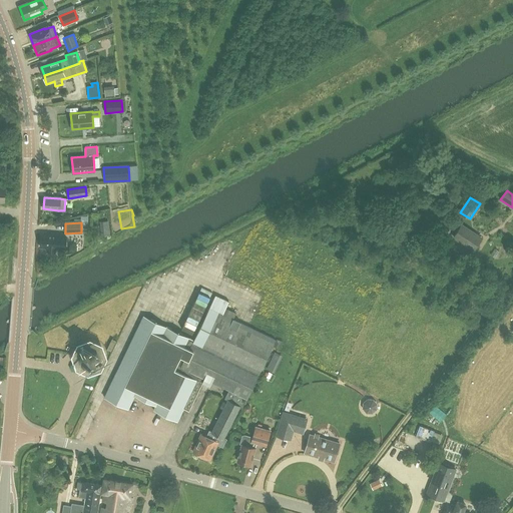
[(461,225),(454,236),(474,249),(481,238),(461,225)]
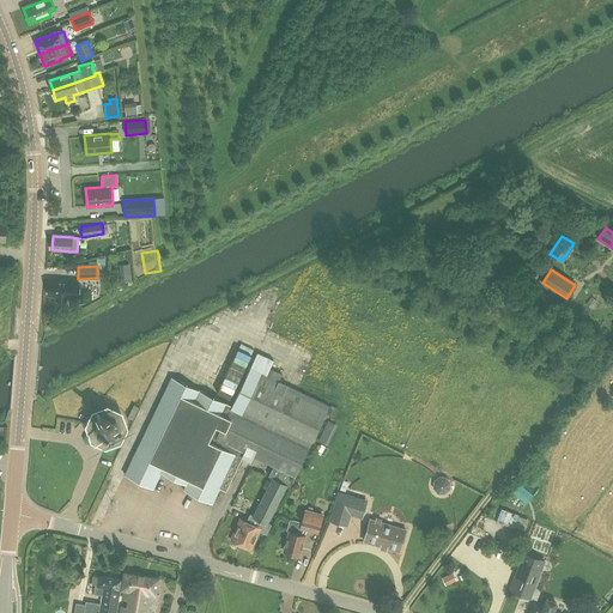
[(49,281),(48,296),(77,299),(78,284),(49,281)]
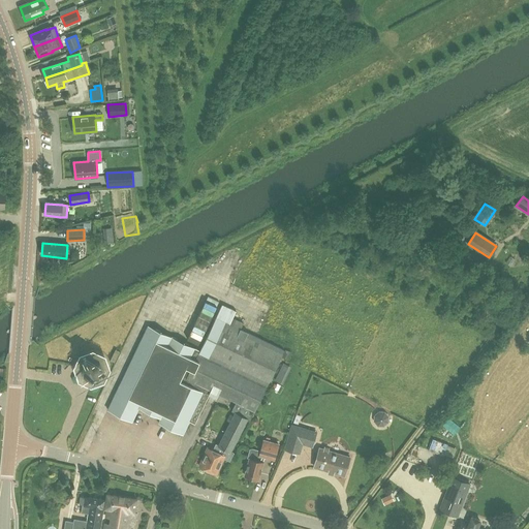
[(229,297),(247,302),(249,293),(243,291),(242,296),(231,292),(229,297)]
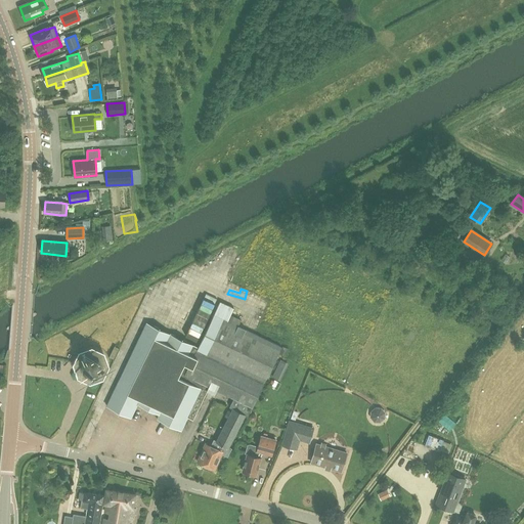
[(218,314),(233,318),(236,305),(221,301),(218,314)]
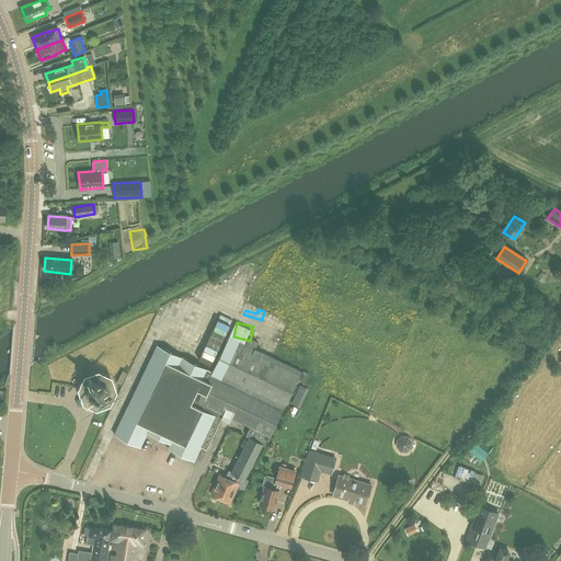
[(250,437),(231,472),(248,480),(252,472),(249,470),(262,445),(265,446),(270,437),(300,371),(229,336),(212,373),(157,345),(113,435),(114,435),(139,447),(146,433),(170,444),(167,449),(193,461),(199,446),(207,449),(224,414),(250,427),(245,435),(250,437)]
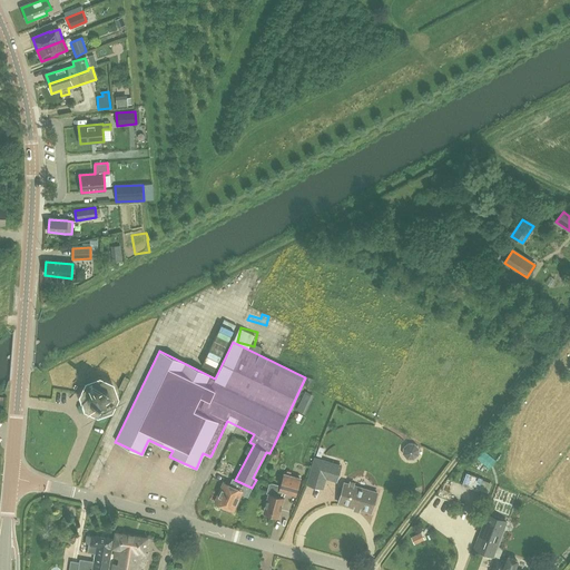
[(100,387),(92,390),(89,396),(91,403),(99,406),(106,404),(109,397),(106,390),(100,387)]
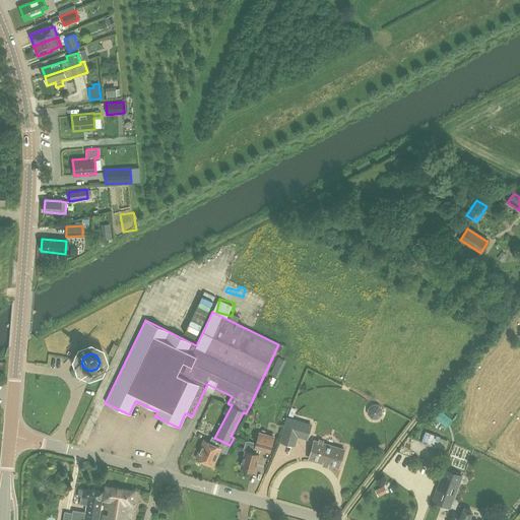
[(382,415),(382,409),(378,404),(372,404),(368,408),(367,414),(371,419),(377,419),(382,415)]
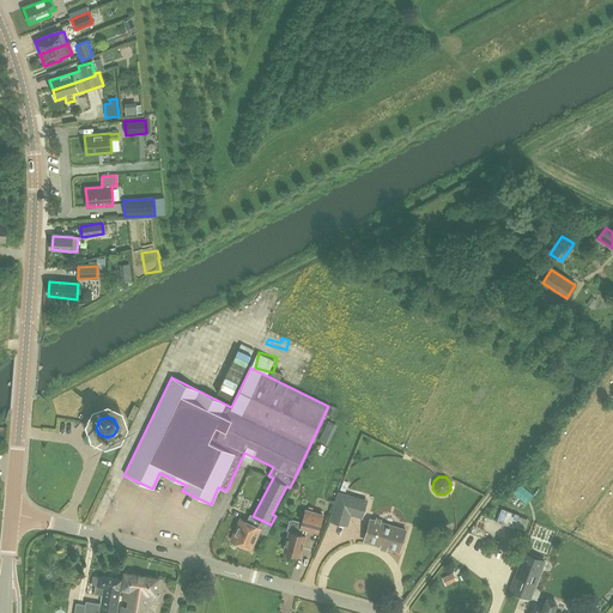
[(534,495),(519,484),(511,492),(527,504),(534,495)]
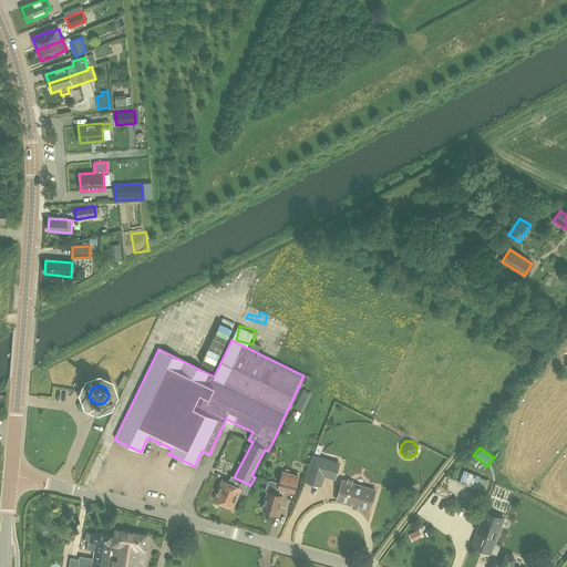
[(321,487),(325,476),(334,480),(340,463),(312,454),(305,482),(321,487)]
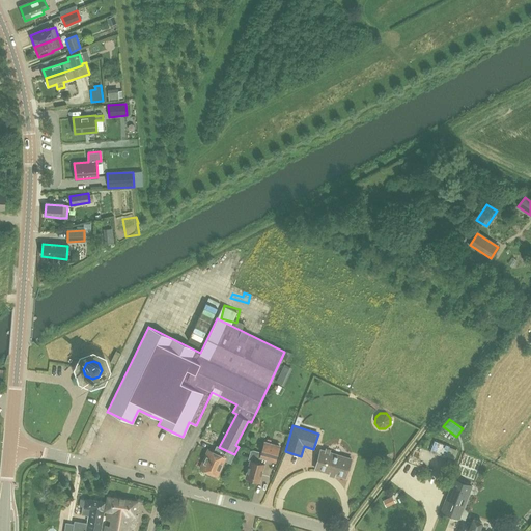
[(259,457),(266,459),(276,462),(280,445),(263,441),(260,452),(259,457)]
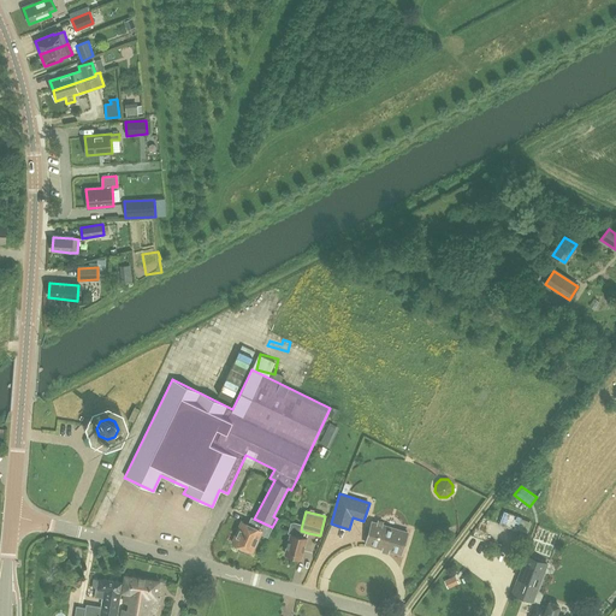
[(272,527),(254,519),(252,517),(247,525),(241,522),(232,543),(253,552),(260,533),(267,537),(272,527)]
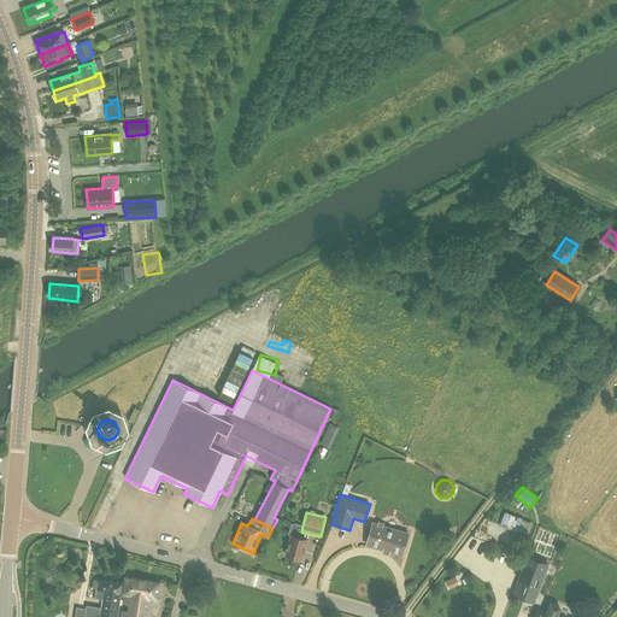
[(306,539),(309,534),(301,532),(303,526),(294,523),(291,524),(288,533),(291,535),(286,556),(301,559),(306,539)]
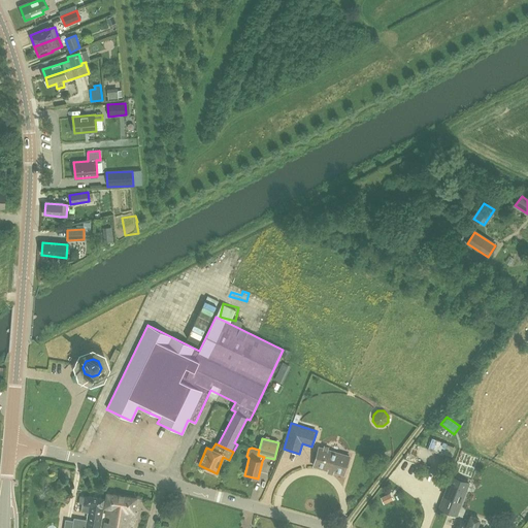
[(319,448),(314,466),(343,475),(349,457),(319,448)]
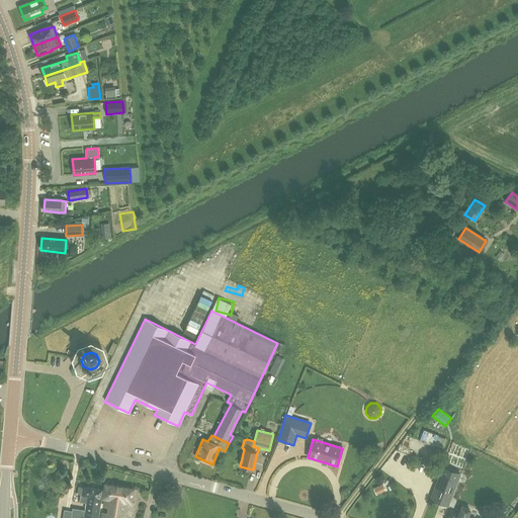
[(442,467),(431,499),(448,506),(459,473),(442,467)]
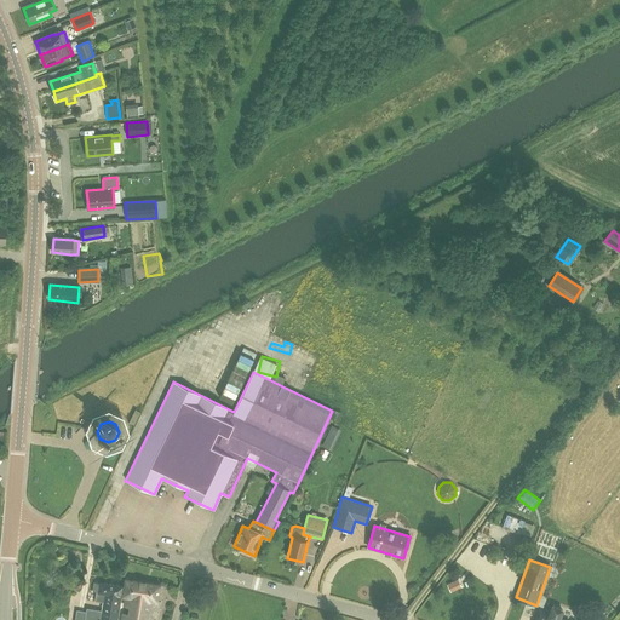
[(125,579),(124,586),(121,596),(126,597),(121,619),(151,619),(153,619),(156,619),(160,602),(158,601),(160,585),(125,579)]
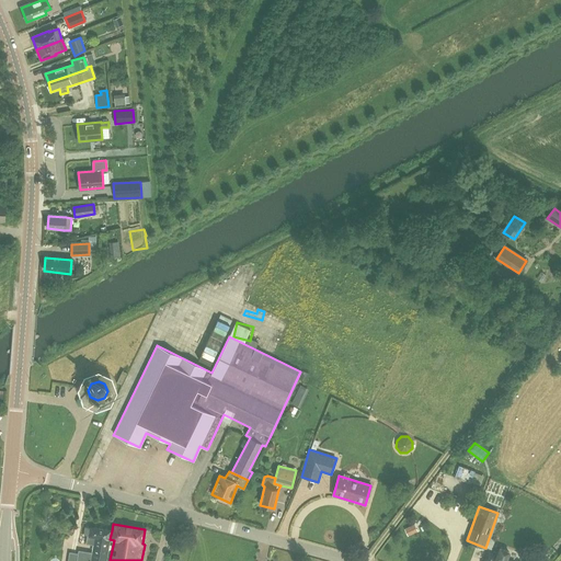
[(405,529),(408,535),(418,530),(414,525),(405,529)]
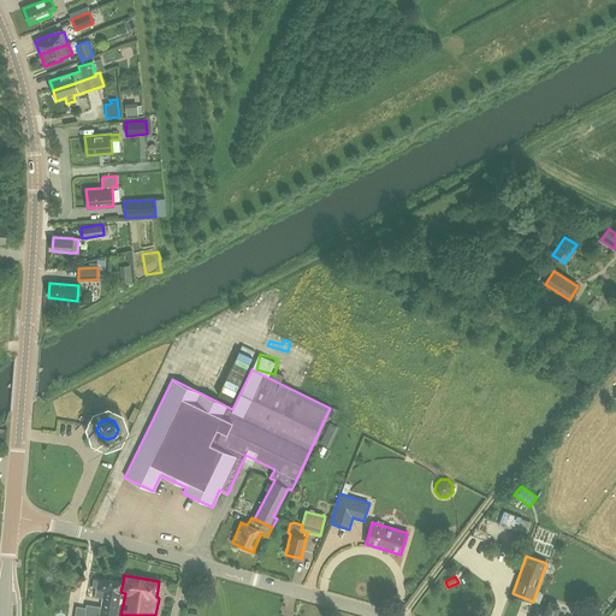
[(84,615),(117,615),(120,592),(123,582),(99,579),(99,580),(94,579),(93,587),(96,588),(95,597),(104,598),(101,608),(87,605),(86,608),(84,615)]
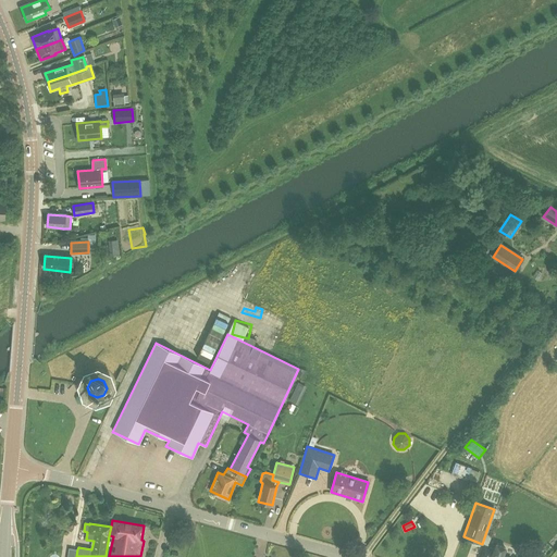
[(485,551),(483,556),(503,556),(502,556),(505,549),(495,546),(493,545),(491,549),(490,552),(485,551)]
